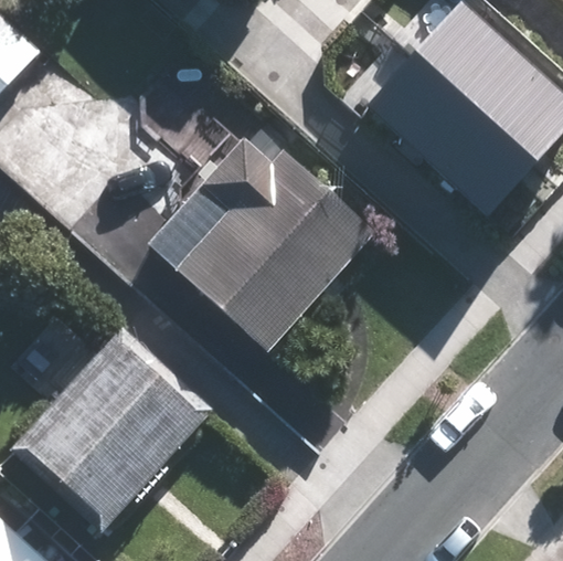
[(357,122),(475,226),(562,128),(562,98),(459,7),(357,122)]
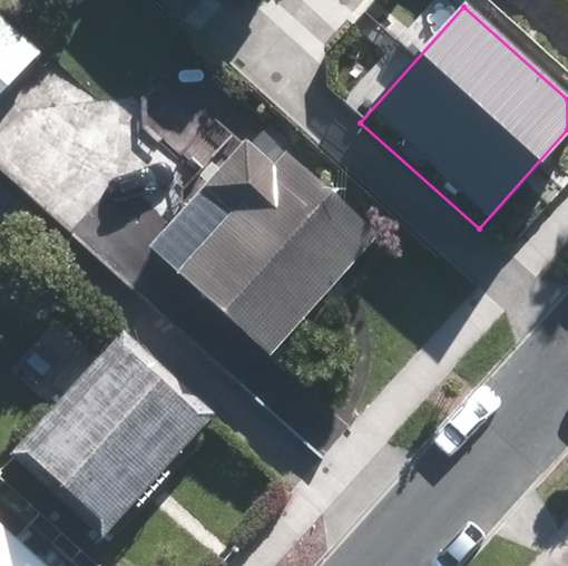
[(0,94),(39,51),(0,15),(0,94)]
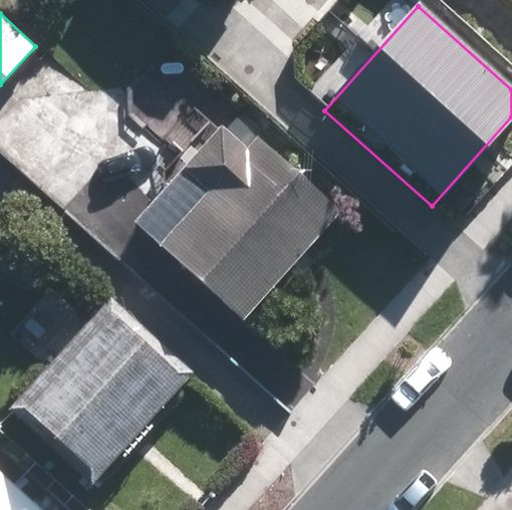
[(236,115),(138,226),(243,321),(342,211),(236,115)]
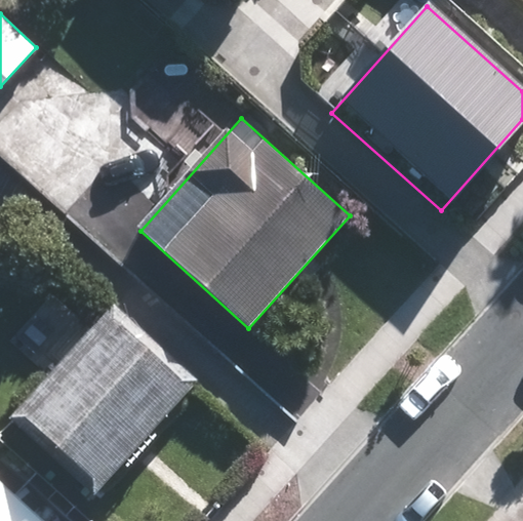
[(112,303),(11,413),(96,491),(197,379),(112,303)]
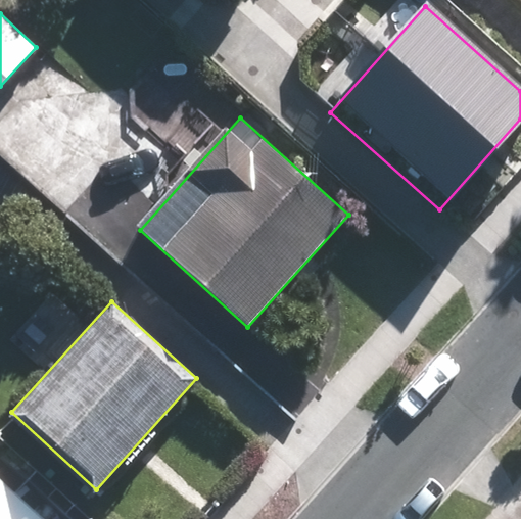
[(44,518),(0,479),(0,518),(44,518)]
